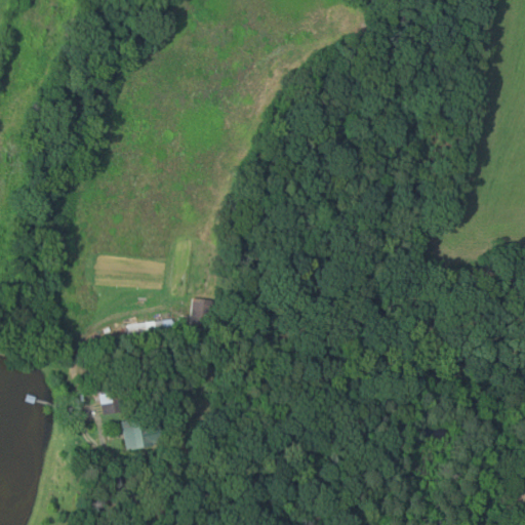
[(204,337),(189,335),(190,324),(189,324),(191,299),(212,300),(209,327),(205,327),(204,337)]
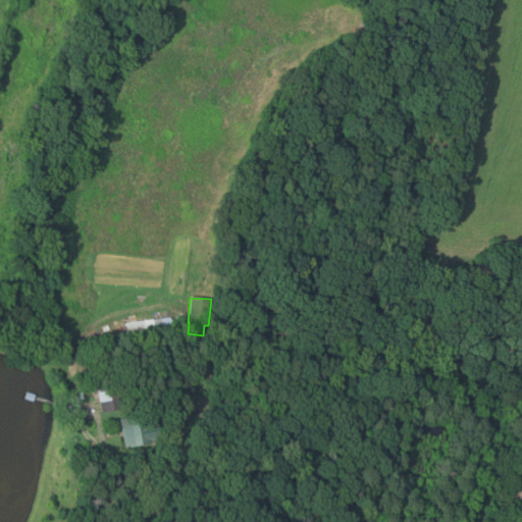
[(170,316),(172,328),(127,335),(126,323),(170,316)]
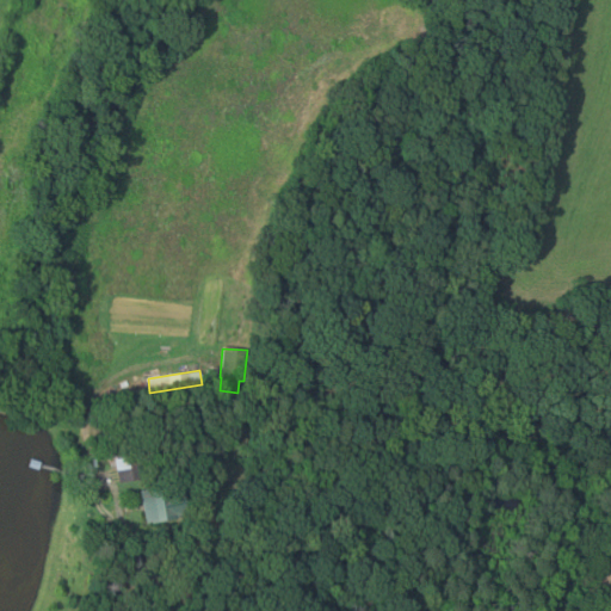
[(118,483),(115,460),(142,455),(146,479),(118,483)]
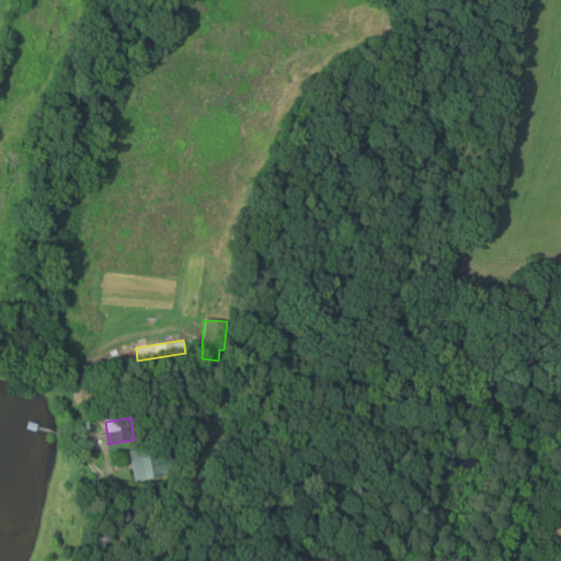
[(38,424),(36,432),(26,428),(29,421),(38,424)]
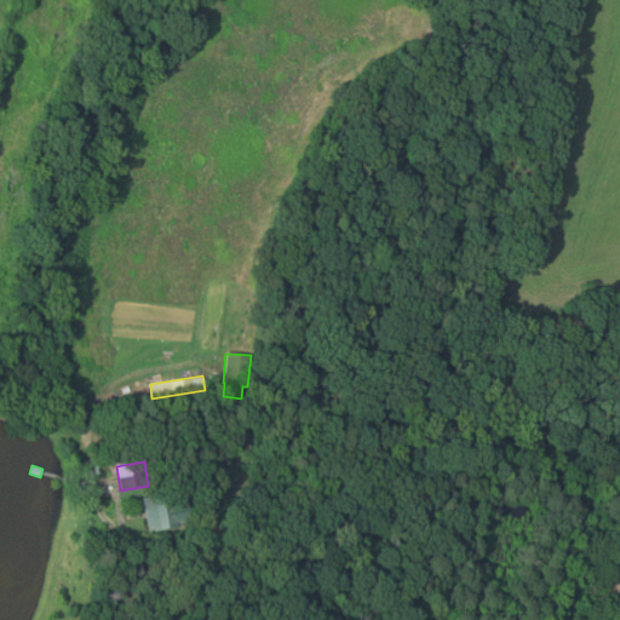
[(149,534),(143,498),(188,489),(194,526),(149,534)]
